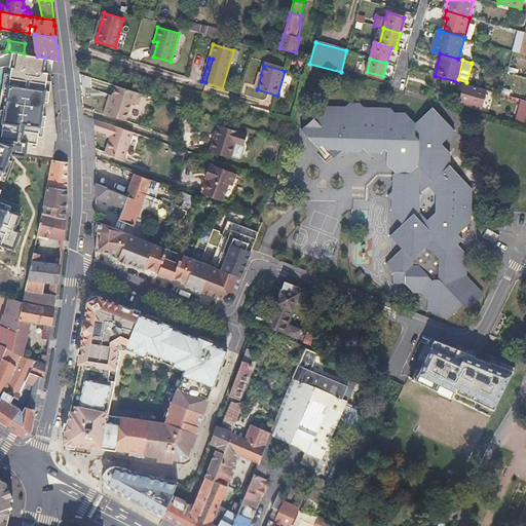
[(485,89),(464,83),(459,102),(480,108),(485,89)]
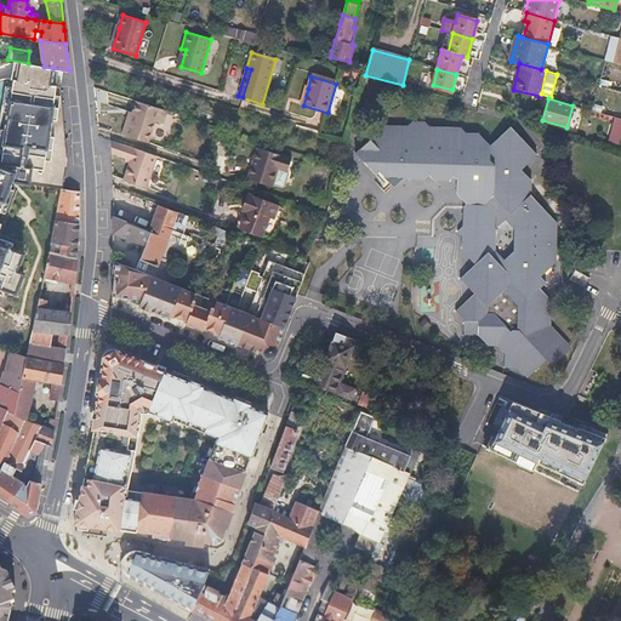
[(129,123),(125,121),(121,135),(147,142),(152,126),(153,124),(155,121),(157,121),(161,123),(165,109),(135,100),(131,112),(129,123)]
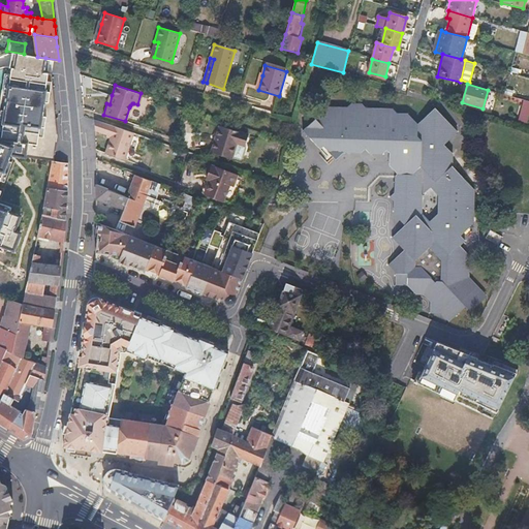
[(528,114),(528,100),(524,99),(518,122),(526,124),(528,114)]
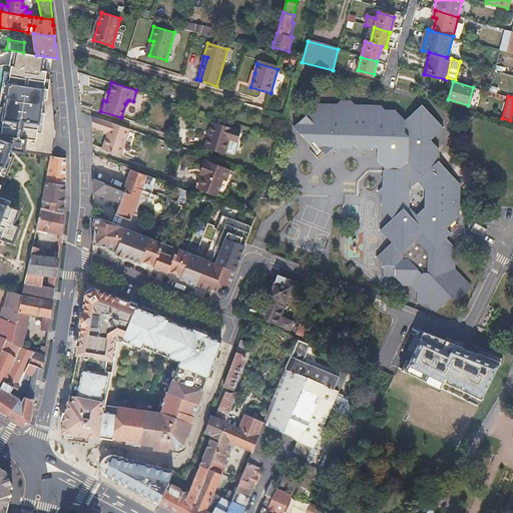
[(318,106),(294,128),(310,145),(314,142),(326,154),(333,148),(349,148),(353,144),(356,148),(370,148),(374,145),(378,149),(378,161),(385,169),(383,170),(383,187),(379,191),(383,196),(383,207),(393,218),(381,230),(392,242),(377,258),(384,265),(385,277),(395,277),(403,285),(407,281),(418,293),(418,304),(428,304),(436,312),(451,298),(456,303),(471,289),(454,270),(454,248),(445,238),(449,233),(445,229),(457,216),(459,183),(438,160),(439,149),(430,140),(443,128),(422,105),(405,120),(396,111),(386,111),(381,106),(356,106),(352,102),(341,102),(337,106),(318,106)]
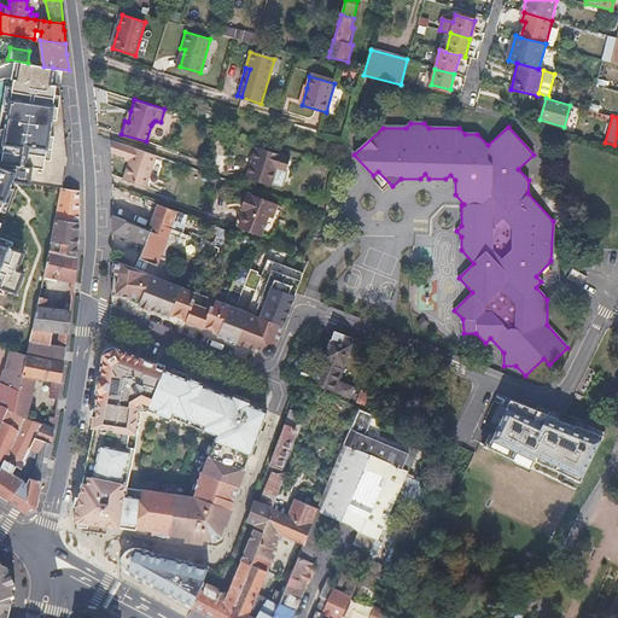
[(155,155),(109,140),(110,146),(111,153),(128,159),(122,179),(145,186),(155,155)]
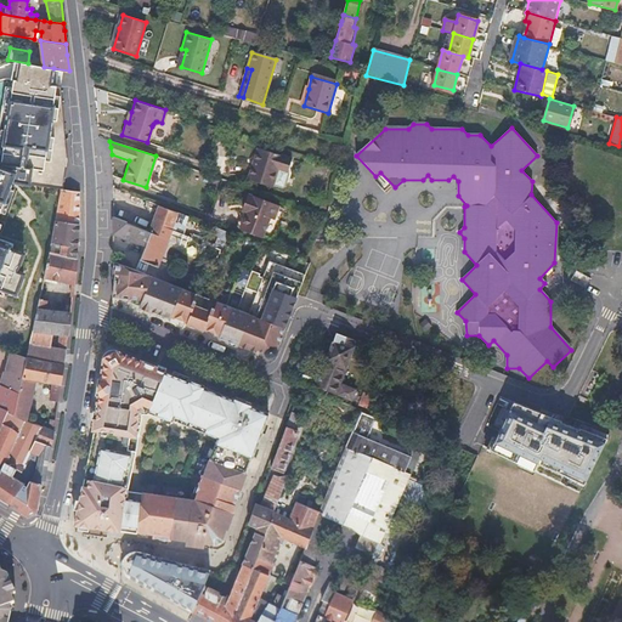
[(259,146),(253,165),(256,167),(263,147),(259,146)]
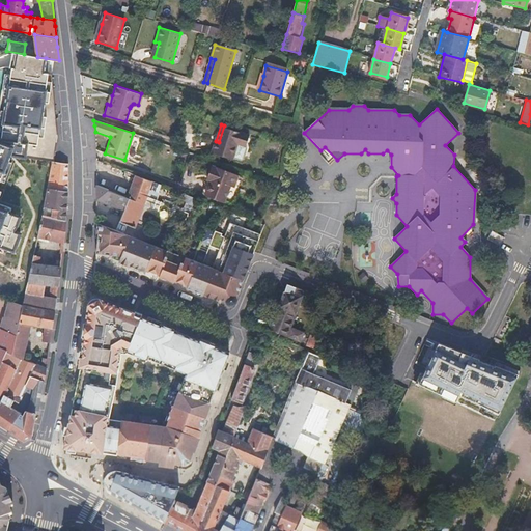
[(219,142),(216,141),(212,152),(232,159),(232,157),(241,159),(243,158),(246,147),(245,145),(249,134),(224,126),(219,142)]
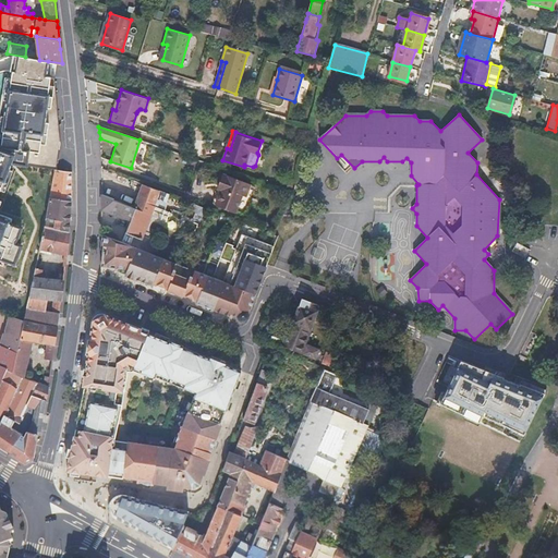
[(71,157),(70,143),(52,141),(51,155),(71,157)]
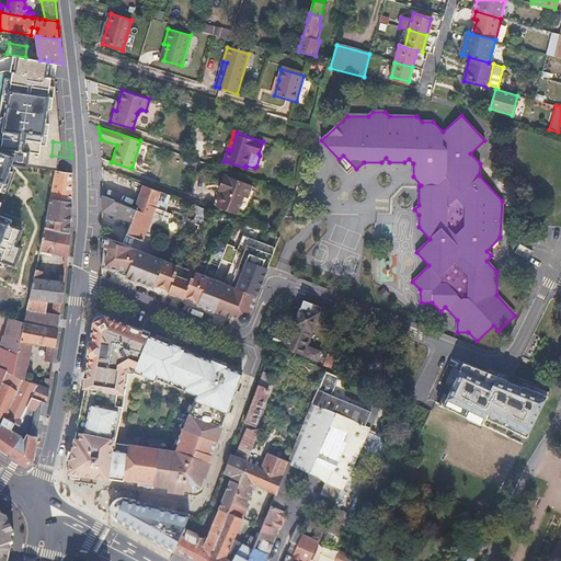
[(47,199),(71,204),(71,183),(71,172),(54,170),(47,199)]
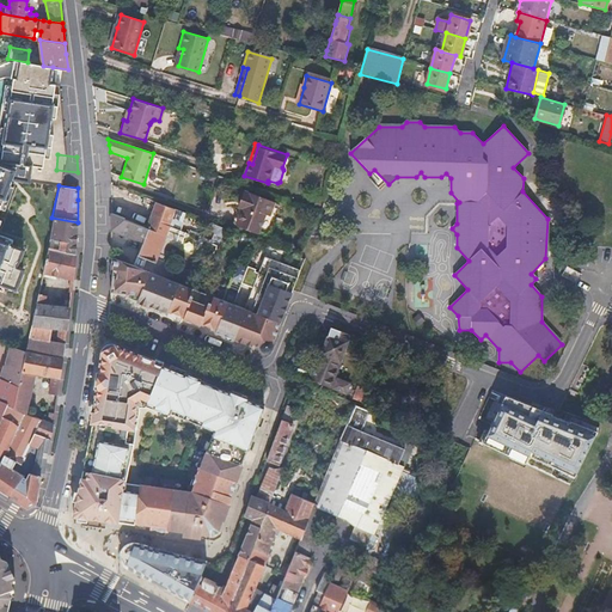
[(245,193),(240,203),(245,204),(243,209),(238,225),(258,232),(265,213),(269,214),(273,203),(245,193)]
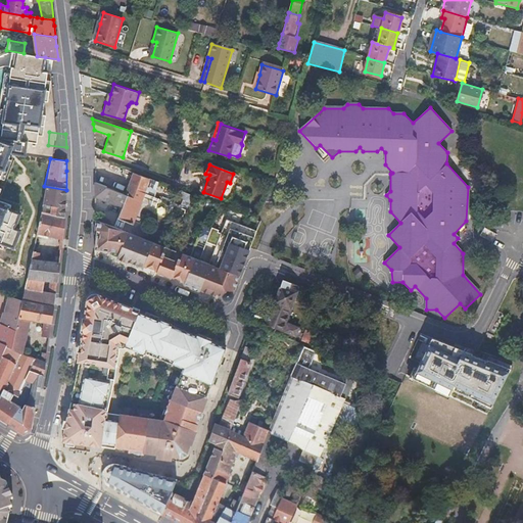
[(132,172),(125,194),(141,200),(146,186),(155,190),(158,182),(132,172)]
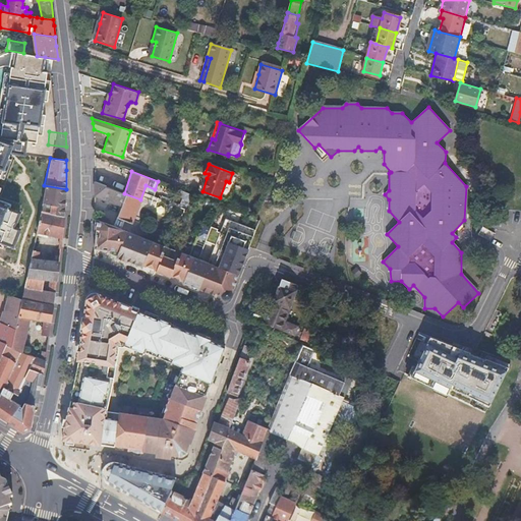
[(140,199),(124,193),(106,186),(95,182),(96,197),(121,207),(117,217),(131,223),(140,199)]
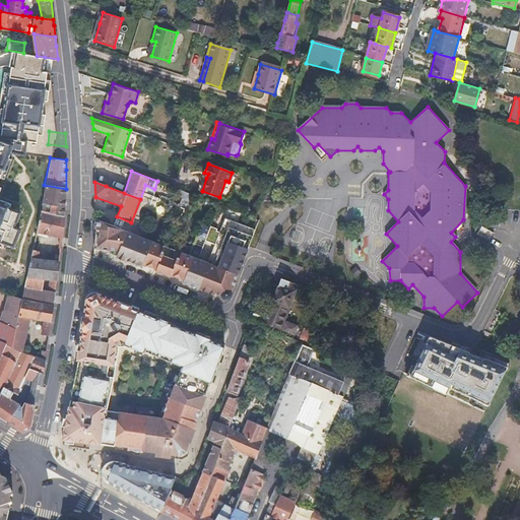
[(187,192),(163,183),(159,189),(184,198),(187,192)]
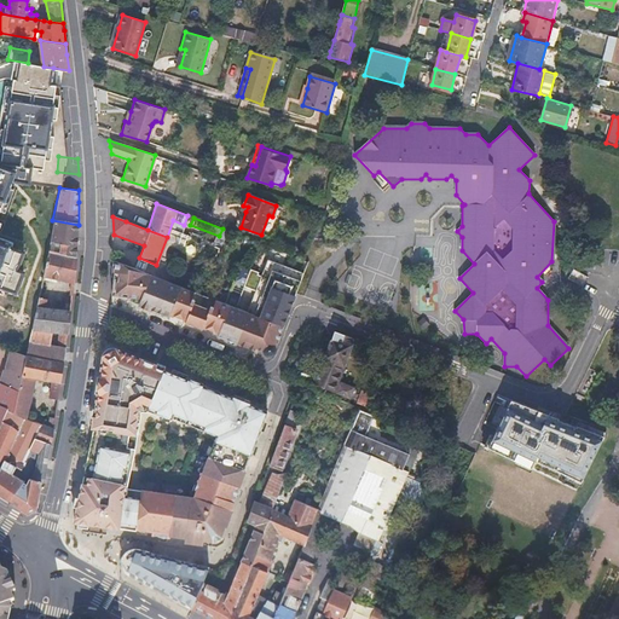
[(56,253),(76,256),(77,242),(79,225),(52,220),(48,242),(58,244),(56,253)]
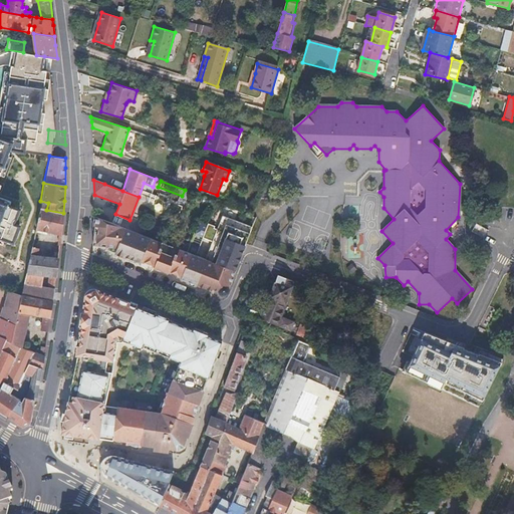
[(61,235),(63,213),(46,210),(39,209),(35,230),(61,235)]
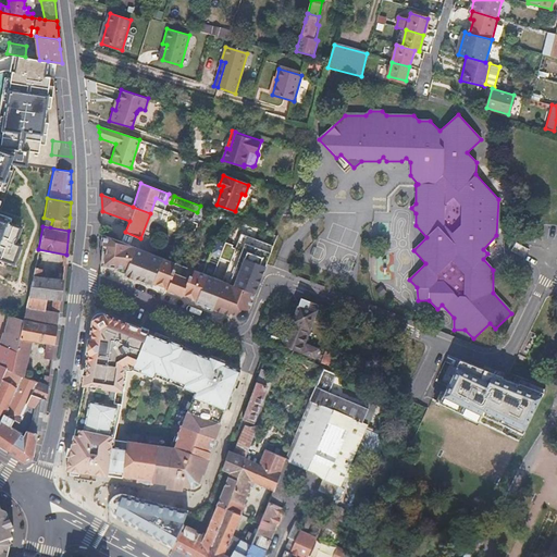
[(289,250),(308,270),(321,258),(333,271),(353,252),(334,233),(321,245),(309,232),(289,250)]
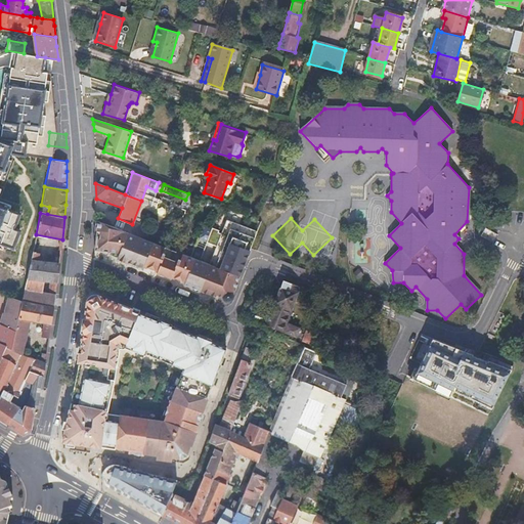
[(184,281),(183,285),(190,287),(212,295),(215,296),(216,295),(221,296),(223,297),(226,299),(230,297),(231,294),(238,275),(227,271),(222,269),(218,268),(213,266),(191,258),(135,235),(97,221),(96,233),(95,246),(95,247),(94,250),(108,251),(107,253),(114,256),(143,268),(144,265),(158,270),(157,271),(164,274),(171,277),(171,276),(184,281)]
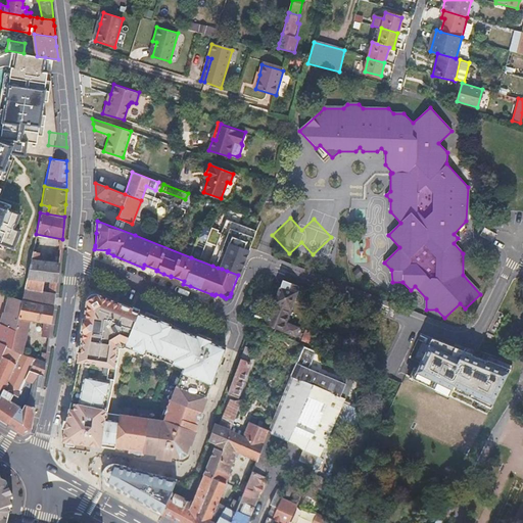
[(218,268),(222,269),(227,271),(238,275),(241,269),(244,259),(247,250),(230,244),(223,265),(215,262),(212,266),(218,268)]
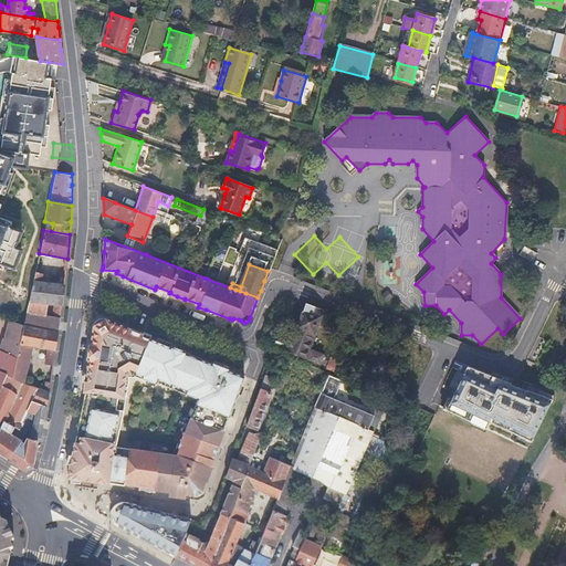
[(34,273),(23,326),(59,332),(60,318),(52,317),(45,316),(46,303),(54,304),(62,305),(64,285),(40,283),(41,275),(34,273)]
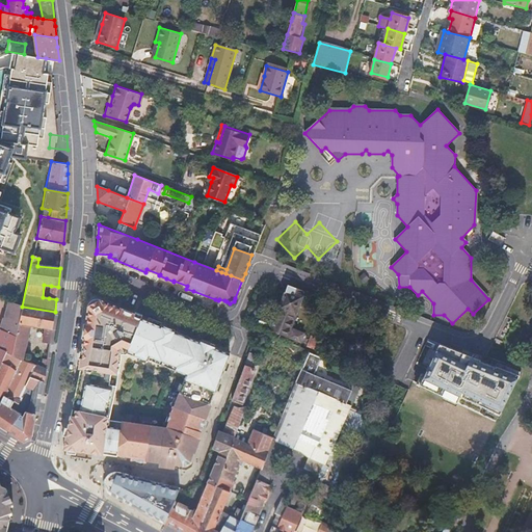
[(503,278),(507,270),(503,268),(499,276),(503,278)]
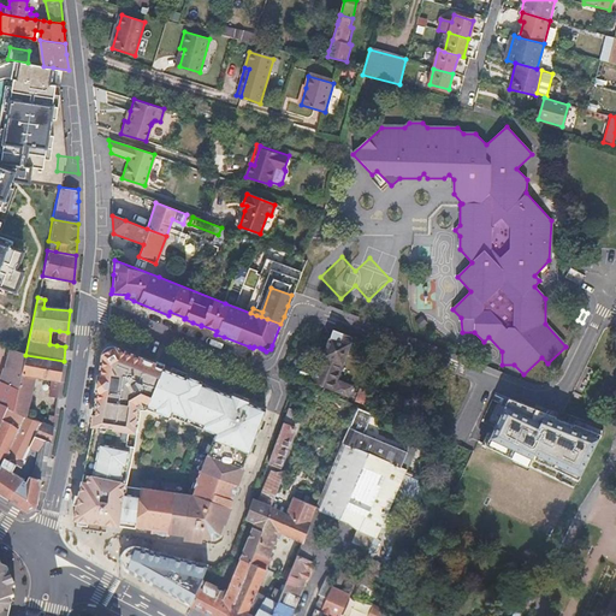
[(415,321),(421,329),(427,323),(421,317),(415,321)]
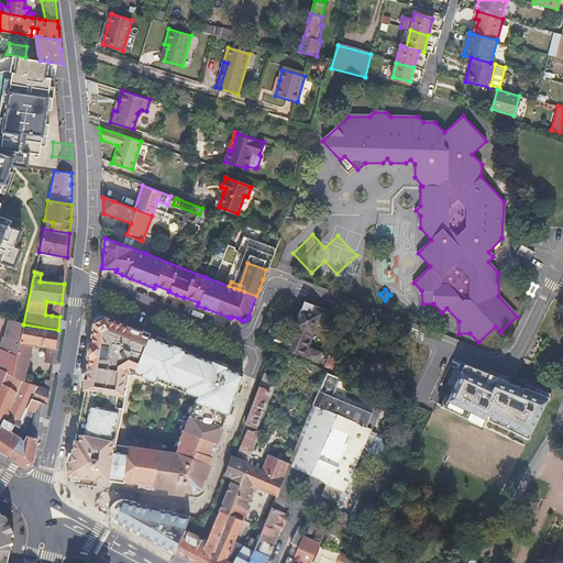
[(318,361),(320,353),(305,348),(317,313),(320,308),(305,301),(300,312),(286,350),(317,362),(318,361)]
